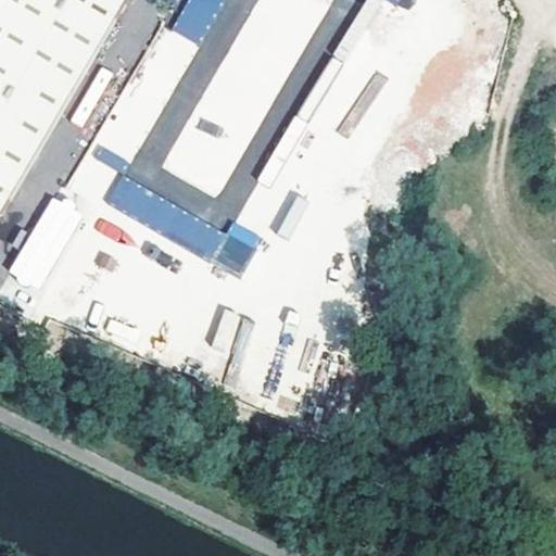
[(0,0),(0,209),(5,212),(121,0),(0,0)]
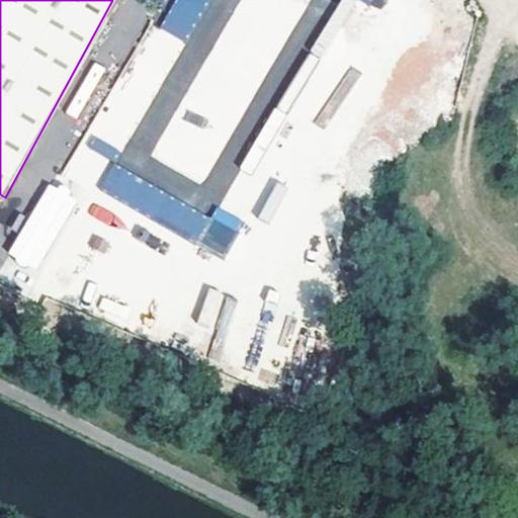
[(151,156),(204,185),(306,0),(168,0),(88,146),(119,162),(208,0),(237,0),(241,2),(179,112),(176,110),(151,156)]
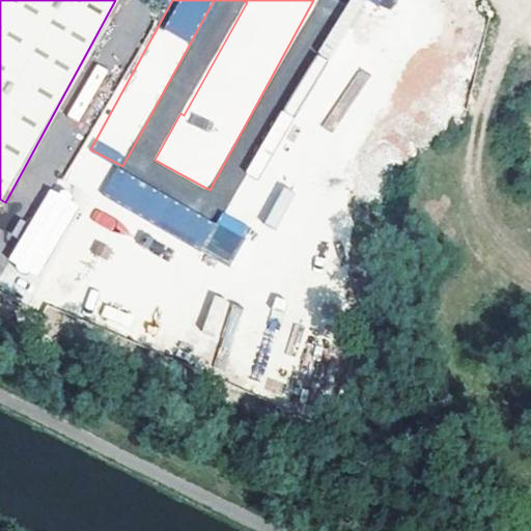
[(222,211),(214,224),(116,164),(101,189),(228,267),(251,228),(222,211)]
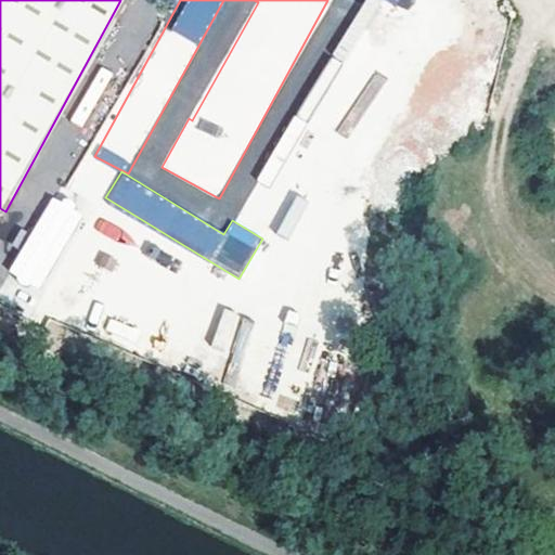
[(52,194),(7,272),(37,289),(84,213),(52,194)]
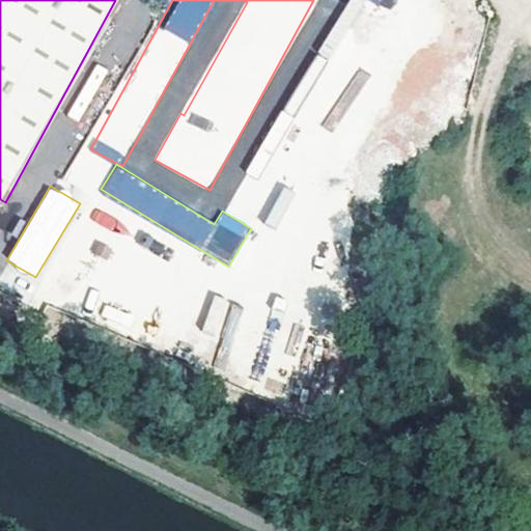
[(224,319),(236,323),(242,305),(213,296),(201,330),(219,336),(224,319)]
